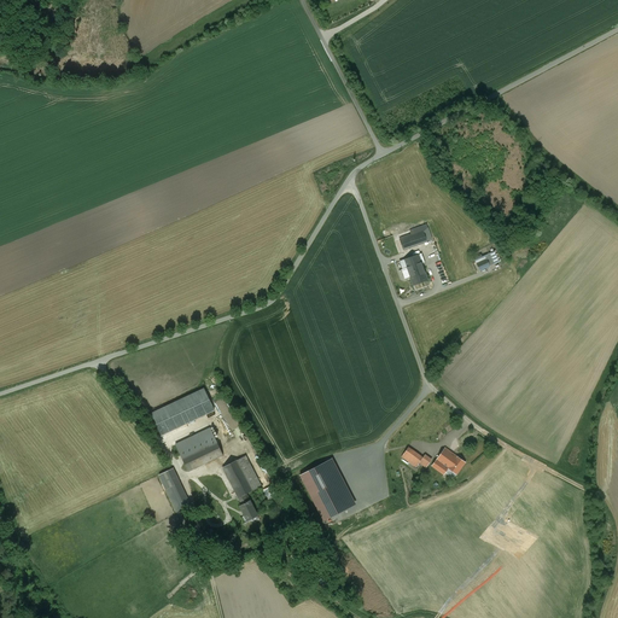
[(427,228),(425,226),(410,231),(410,234),(419,232),(423,243),(431,240),(427,228)]
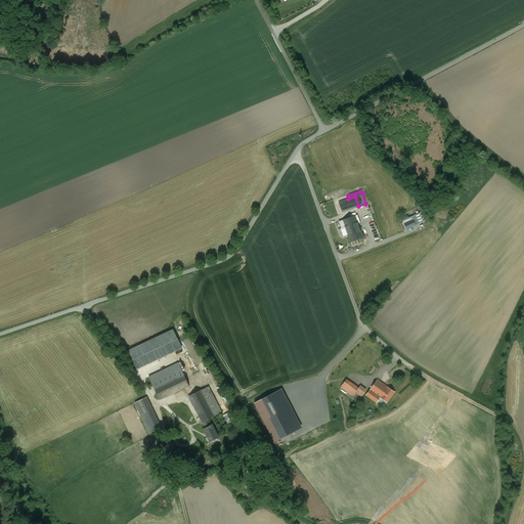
[(348,199),(339,203),(343,212),(358,206),(355,197),(348,199)]
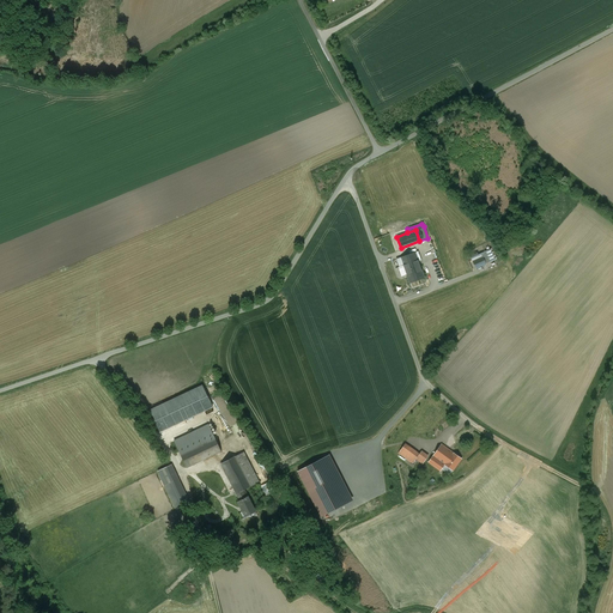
[(416,253),(400,258),(404,266),(404,267),(418,261),(417,256),(416,253)]
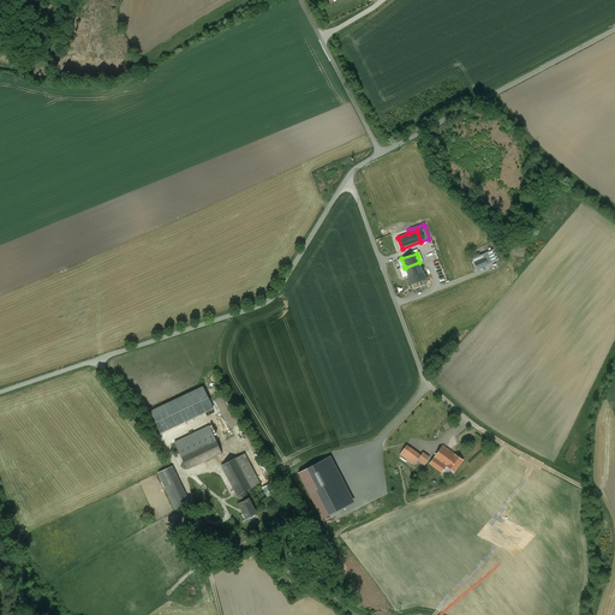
[(484,258),(473,263),(477,269),(487,264),(484,258)]
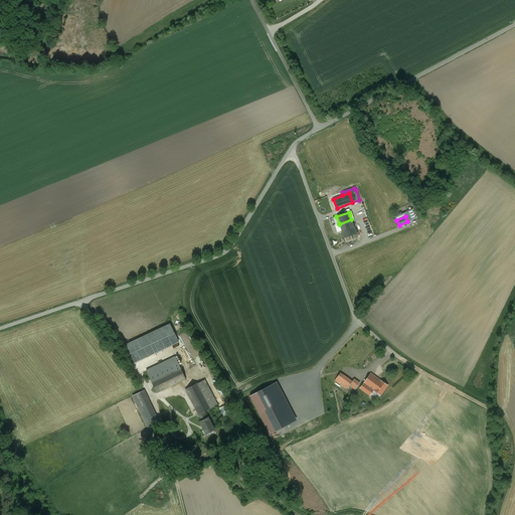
[(351,219),(339,224),(341,231),(344,237),(356,233),(351,219)]
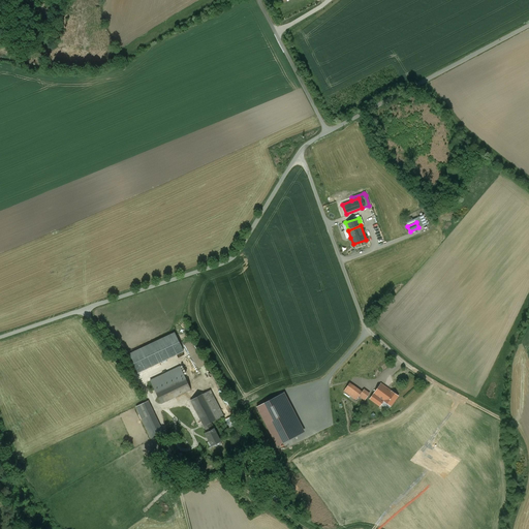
[(175,332),(129,353),(138,373),(184,351),(175,332)]
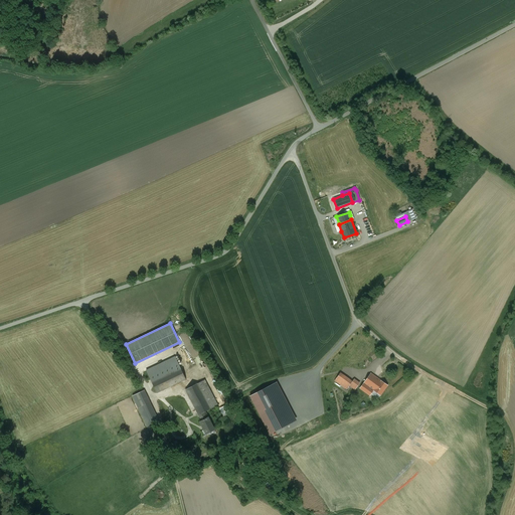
[(175,356),(146,369),(157,392),(186,379),(175,356)]
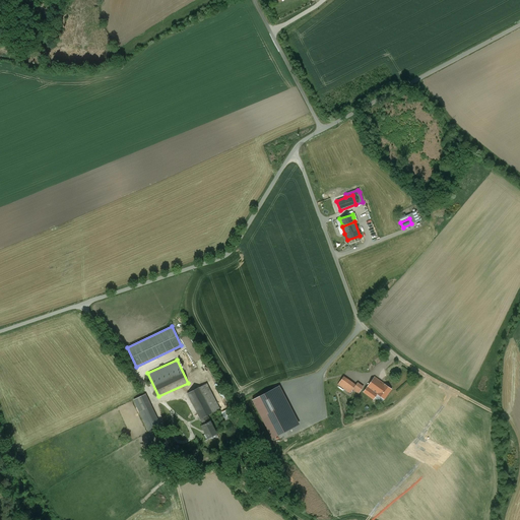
[(355,385),(343,377),(338,384),(350,393),(355,385)]
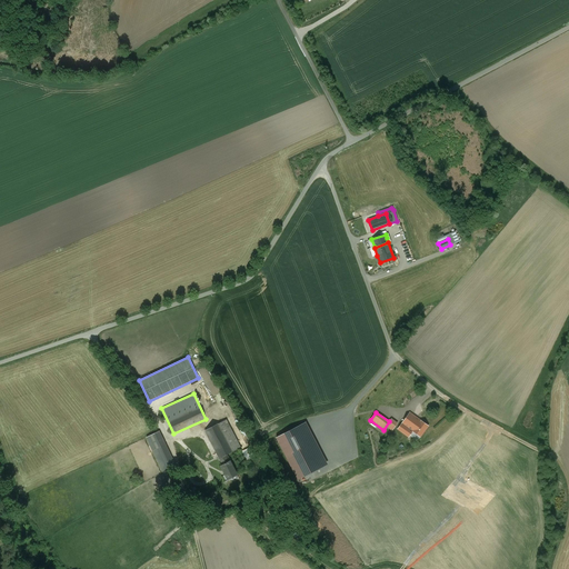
[(409,412),(397,429),(408,437),(412,431),(420,420),(409,412)]
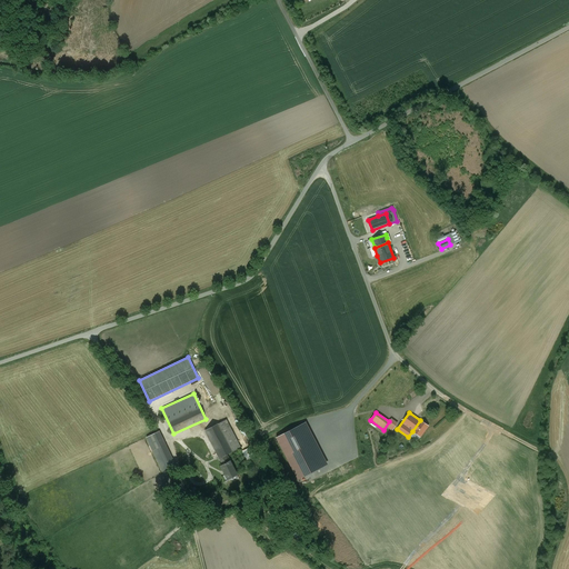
[(240,448),(226,420),(219,423),(233,451),(240,448)]
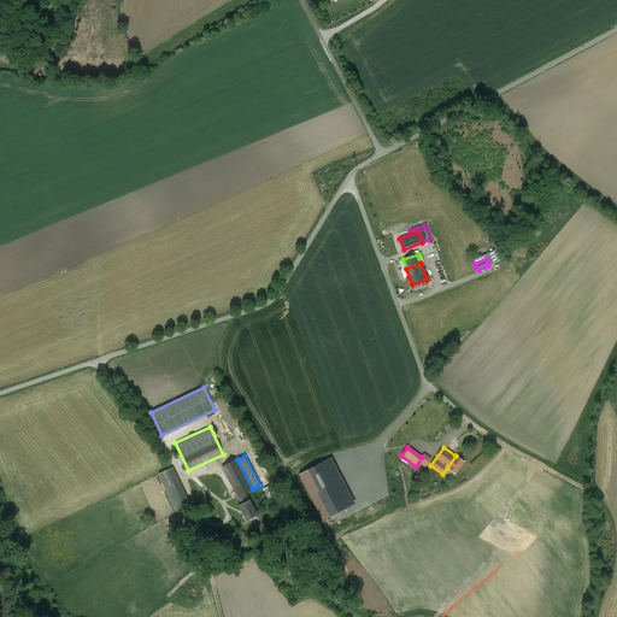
[(456,456),(447,468),(456,474),(464,462),(456,456)]
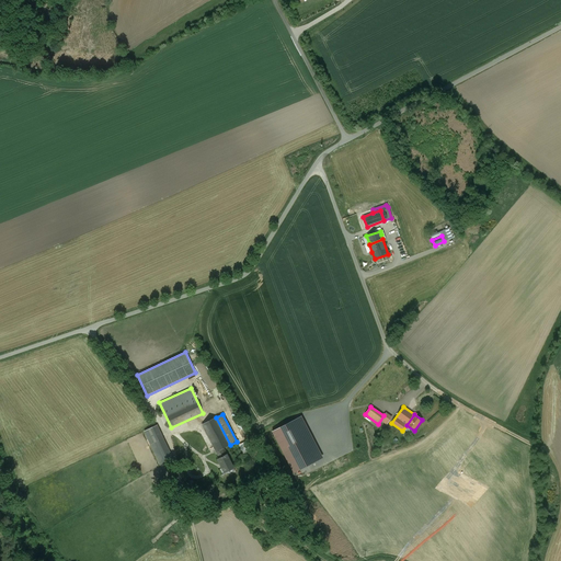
[(301,416),(273,432),(294,472),(322,458),(301,416)]
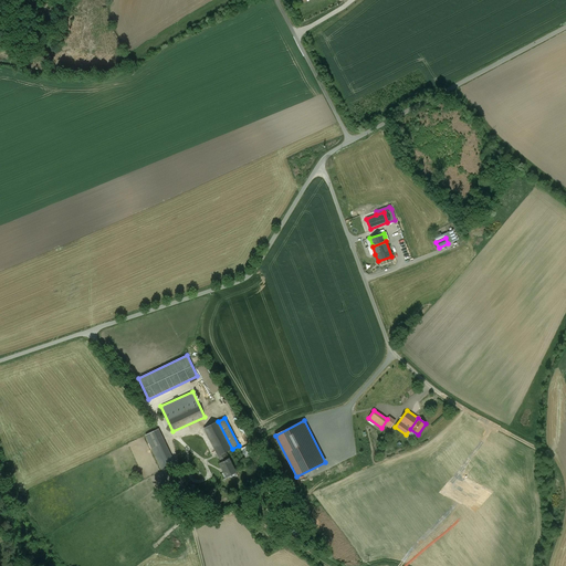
[(232,449),(218,421),(203,429),(218,456),(224,453),(226,452),(232,449)]
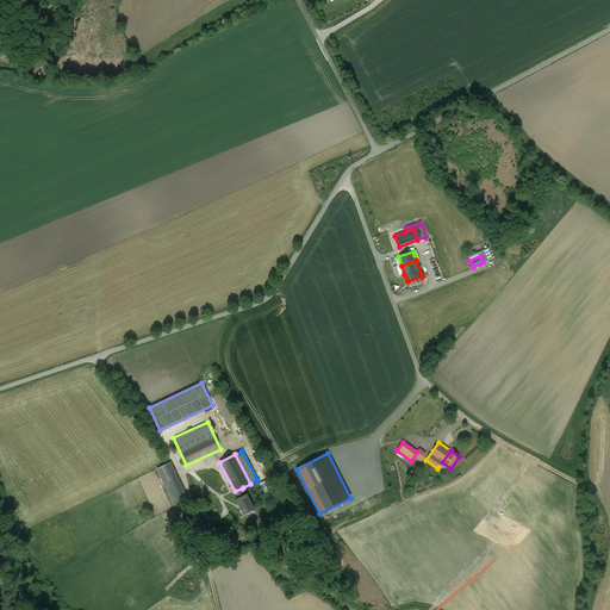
[(172,462),(156,470),(175,508),(190,499),(172,462)]
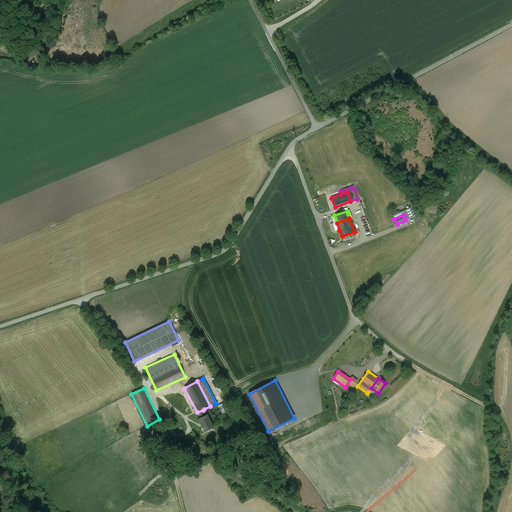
[(213,427),(204,411),(203,410),(197,412),(200,418),(198,419),(202,427),(201,428),(203,433),(213,427)]
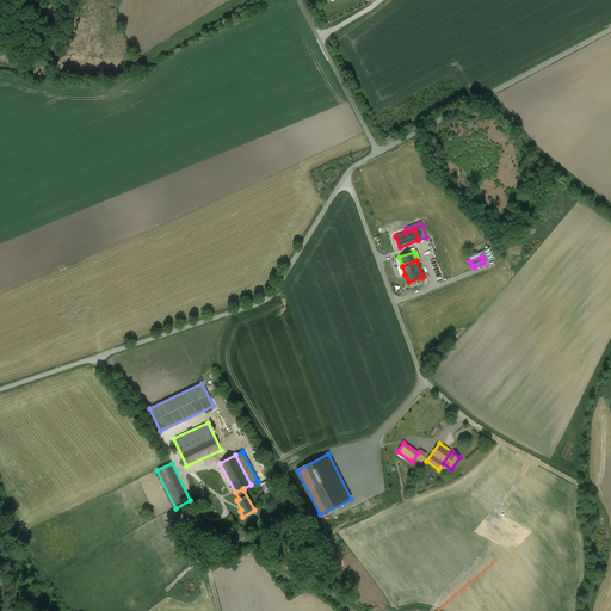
All buildings are outlined.
